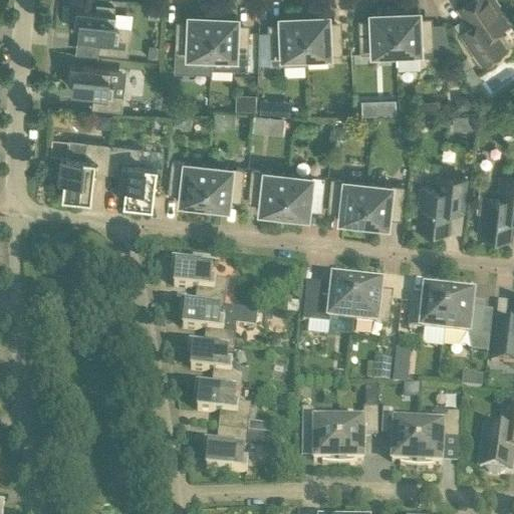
[(462,37),(469,46),(466,49),(476,63),(479,61),(482,65),(505,48),(495,33),(507,24),(498,10),(500,8),(494,0),(470,0),(457,9),(472,30),(462,37)]
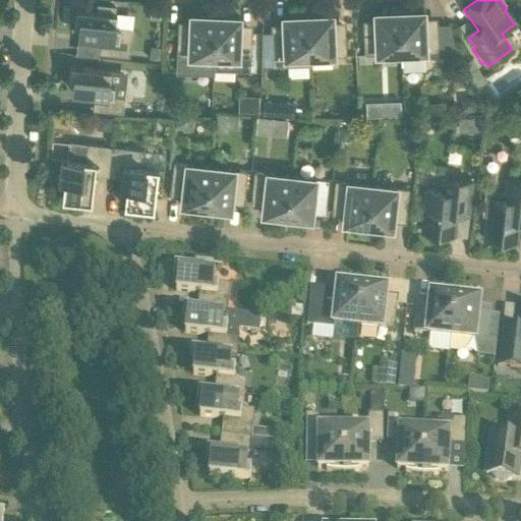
[(114,13),(115,7),(98,5),(98,11),(76,9),(74,25),(79,25),(78,36),(101,38),(99,54),(128,57),(132,30),(115,27),(117,13),(114,13)]
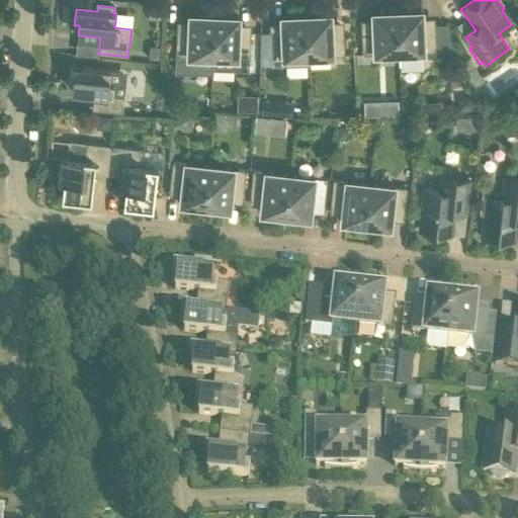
[(135,20),(136,9),(118,7),(117,19),(135,20)]
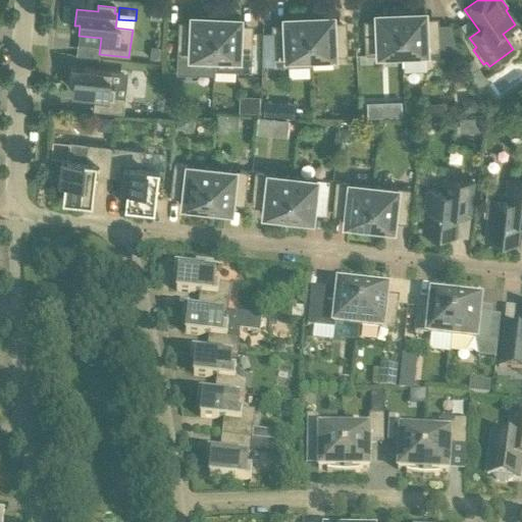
[(402,53),(402,54),(402,67),(421,66),(424,63),(426,59),(426,56),(427,52),(439,52),(438,25),(425,25),(425,11),(419,12),(419,7),(401,8),(402,53)]
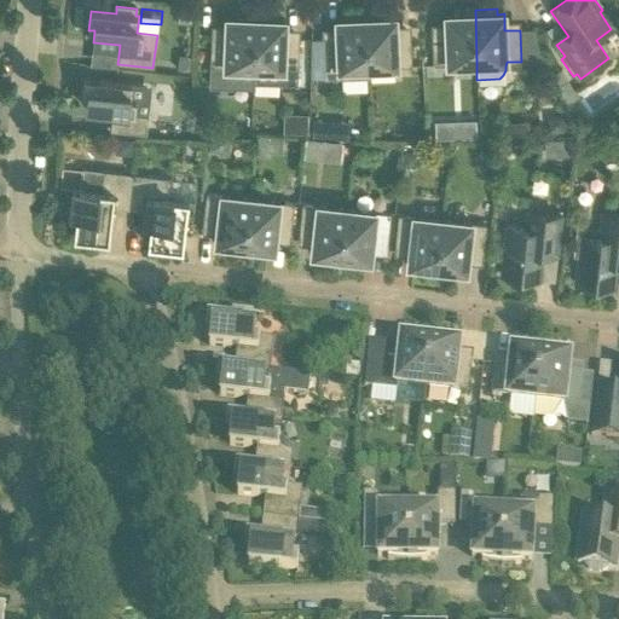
[(433,65),(476,64),(476,63),(475,10),(452,10),(452,16),(446,16),(446,33),(432,34),(433,65)]
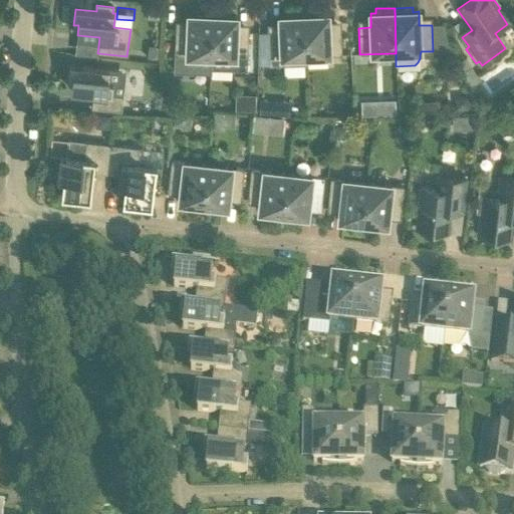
[(210,74),(213,12),(195,11),(195,15),(189,15),(188,29),(176,29),(175,55),(173,72),(210,74)]
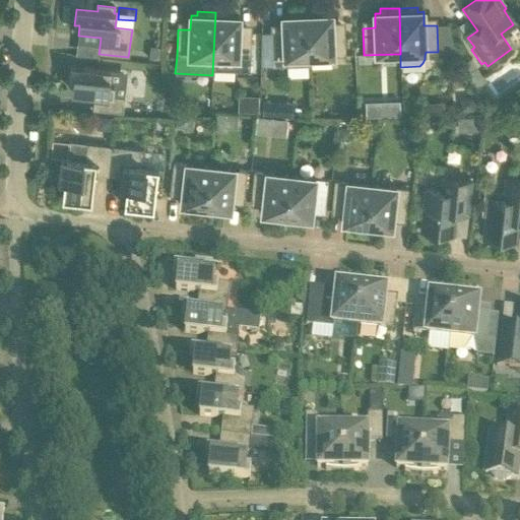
[(272,67),(310,65),(307,11),(288,12),(288,17),(282,17),(283,31),(271,33),(272,67)]
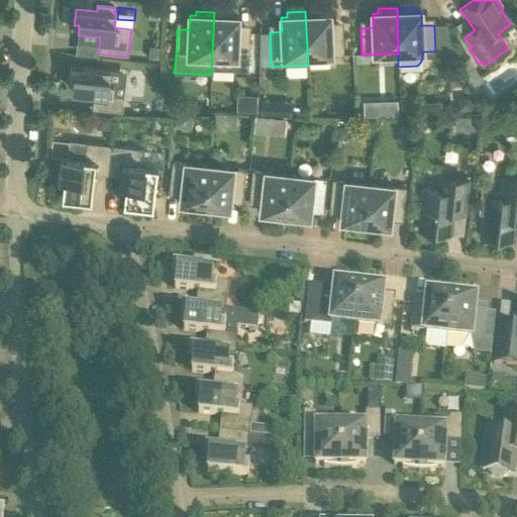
[(308,57),(344,56),(342,29),(330,29),(329,15),(324,15),(324,11),(305,11),(308,65),(308,57)]
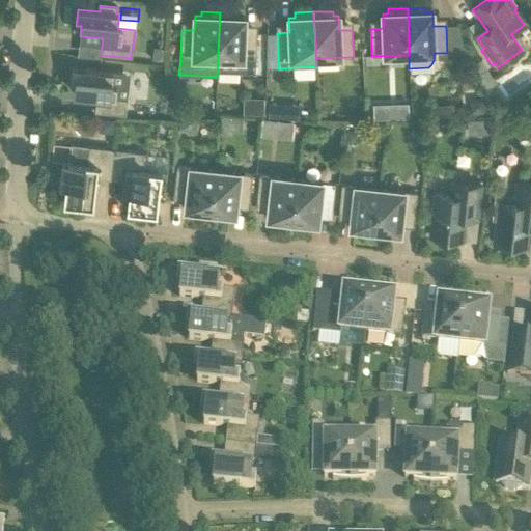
[(220,12),(217,77),(218,73),(255,74),(257,33),(244,32),(245,18),(239,18),(239,12),(220,12)]
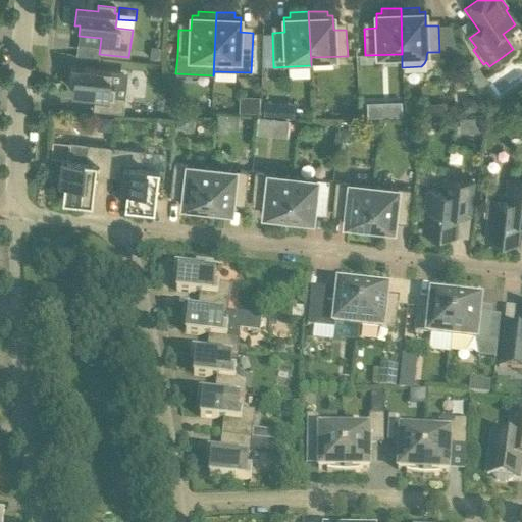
[(160,47),(150,46),(149,58),(159,59),(160,47)]
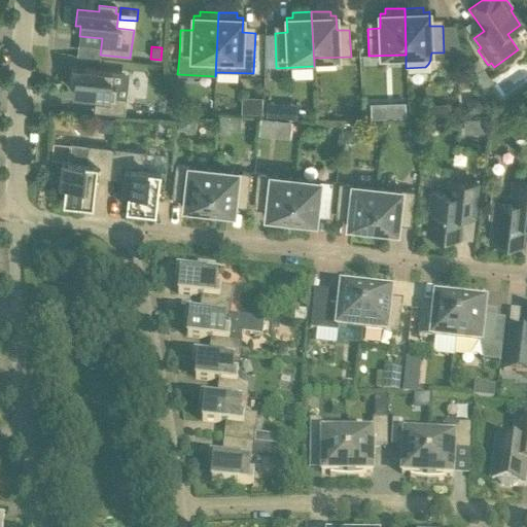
[(476,74),(483,69),(479,59),(472,64),(476,74)]
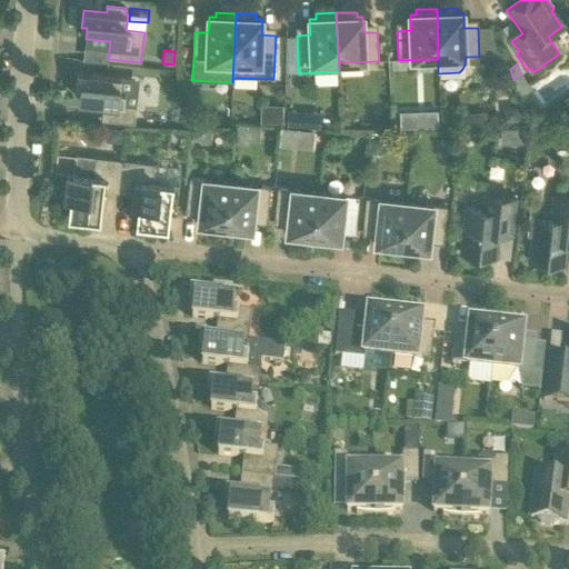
[(120,91),(121,77),(77,71),(75,89),(80,90),(79,100),(103,103),(101,120),(135,123),(137,106),(123,105),(125,92),(120,91)]
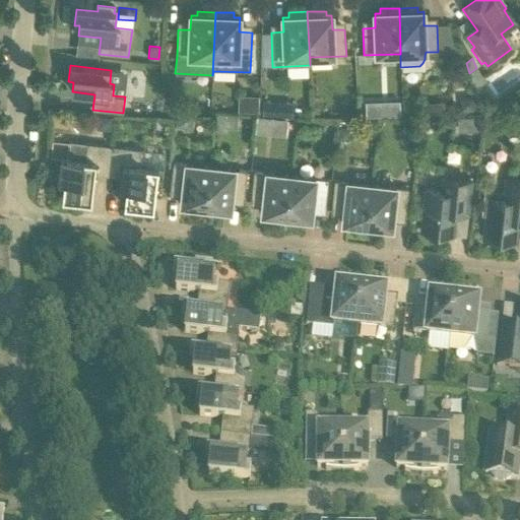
[(474,89),(486,81),(476,68),(469,73),(474,89)]
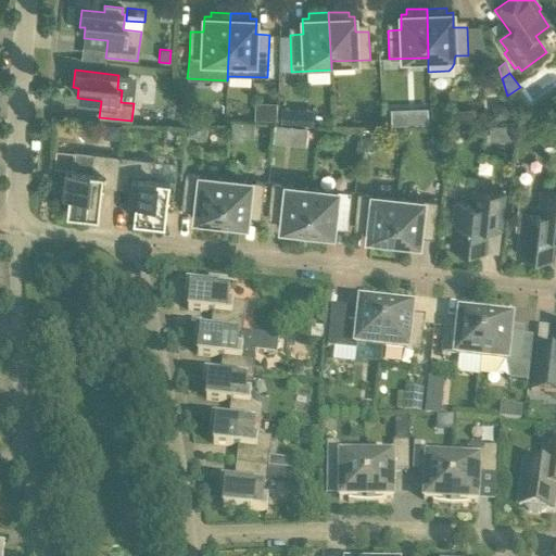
[(138,104),(159,105),(160,77),(139,76),(138,104)]
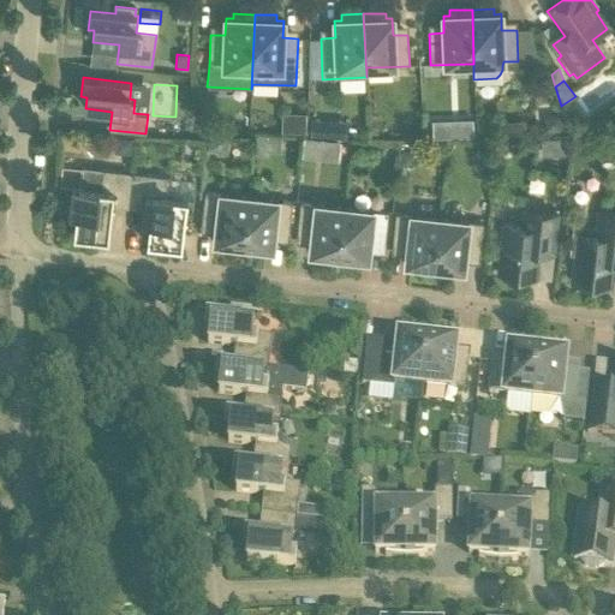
[(560,115),(544,117),(544,132),(561,131),(560,115)]
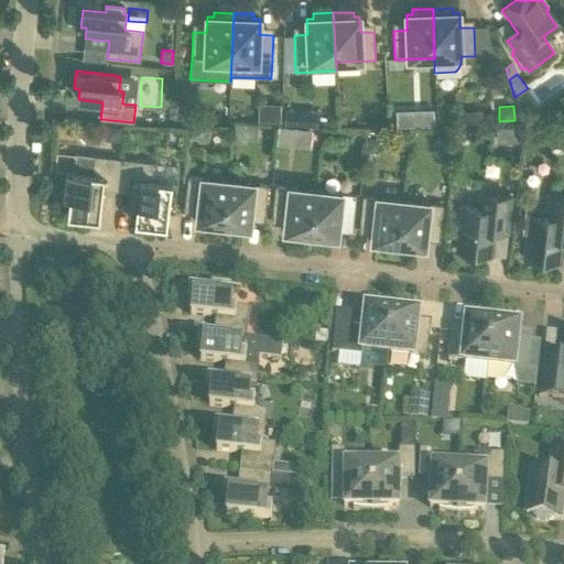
[(285,109),(285,125),(301,126),(302,110),(285,109)]
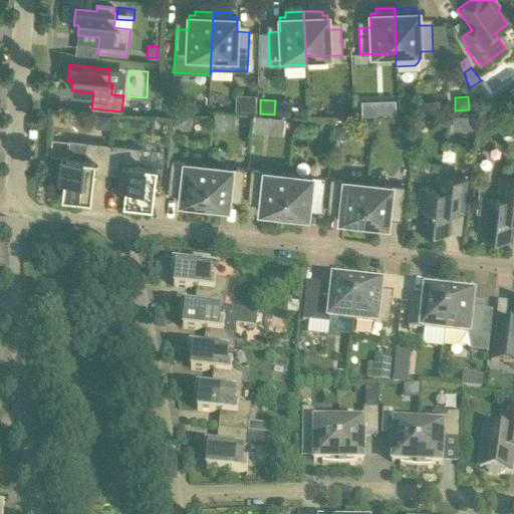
[(361,102),(361,116),(395,115),(395,100),(361,102)]
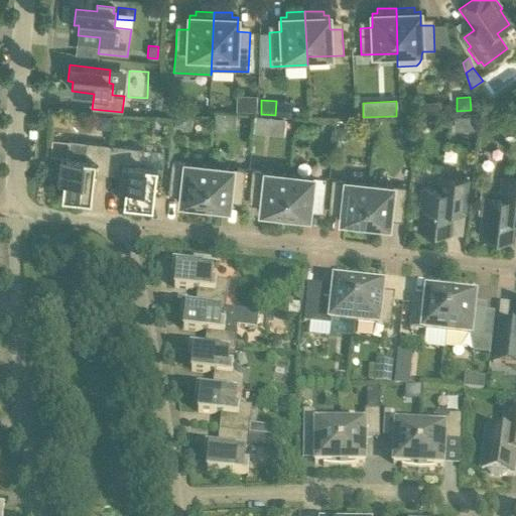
[(177,111),(175,126),(189,127),(190,112),(177,111)]
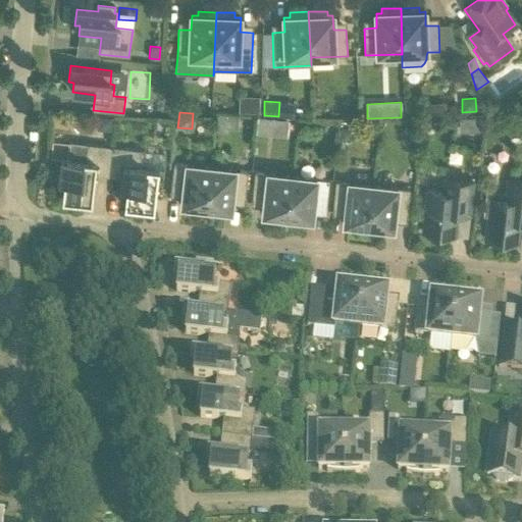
[(217,126),(217,131),(227,132),(227,127),(228,115),(218,114),(217,126)]
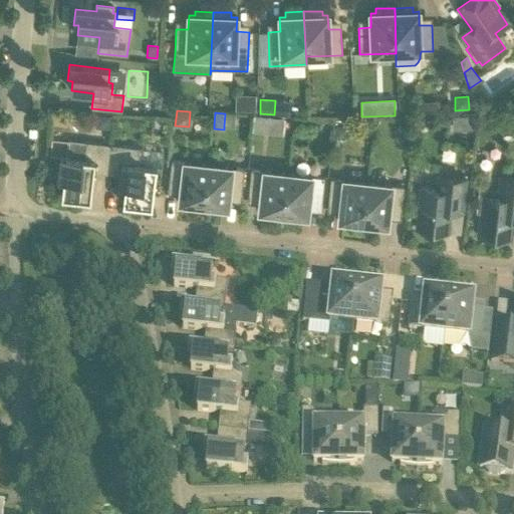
[(97,114),(95,129),(109,130),(110,116),(97,114)]
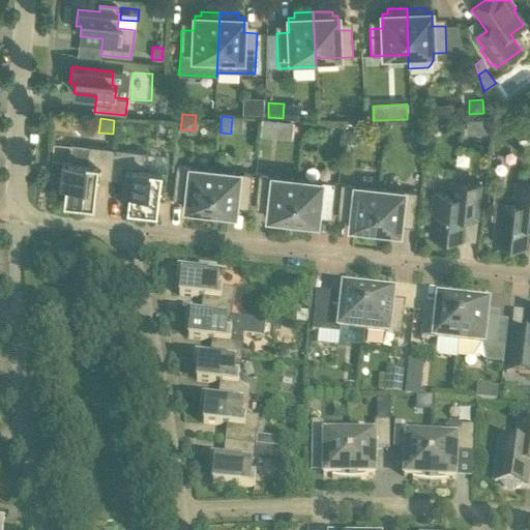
[(262,118),(261,135),(276,137),(278,120),(262,118)]
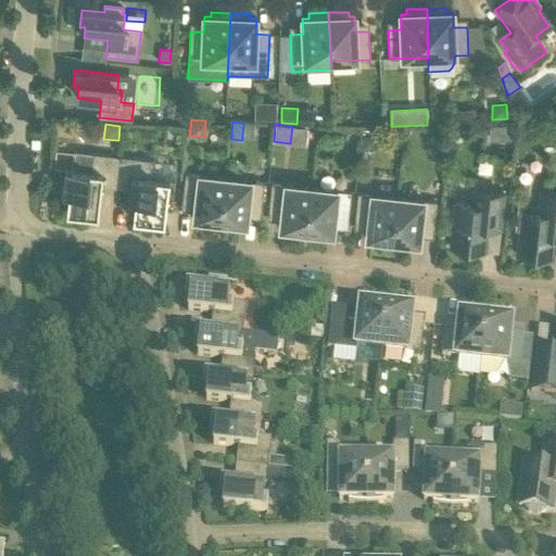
[(460,130),(455,130),(452,134),(452,138),(455,142),(460,142),(464,138),(464,134),(460,130)]
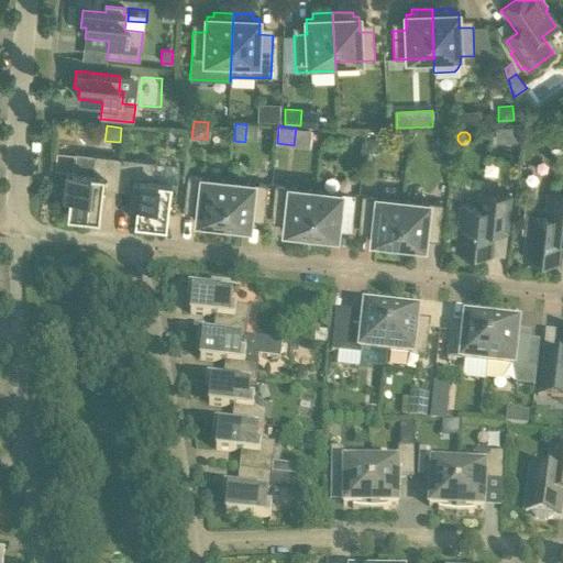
[(368,140),(366,151),(374,152),(378,148),(379,141),(368,140)]
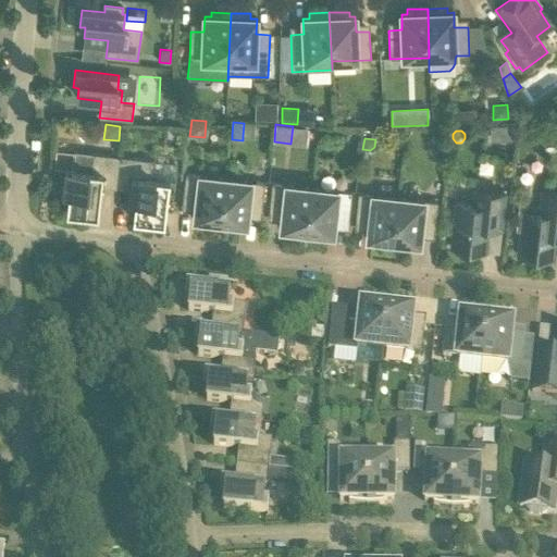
[(115,188),(120,157),(91,153),(90,172),(65,170),(63,193),(69,193),(66,213),(98,217),(101,186),(115,188)]
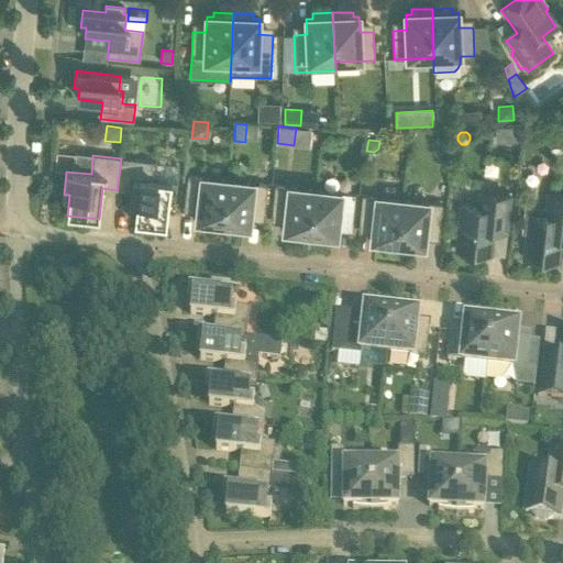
[(151,180),(153,162),(121,158),(117,190),(132,191),(131,201),(136,202),(134,223),(166,227),(170,183),(151,180)]
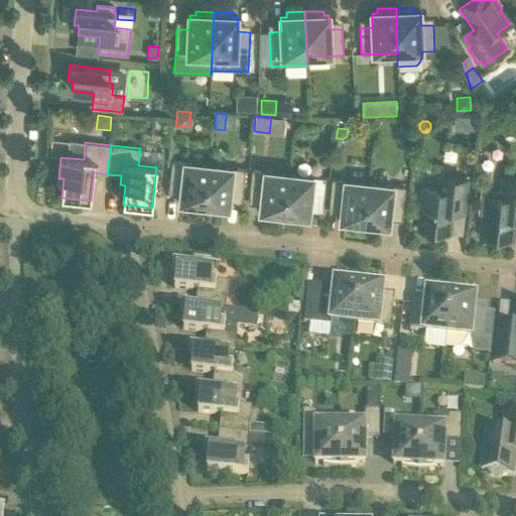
[(204,211),(209,165),(172,161),(169,187),(181,189),(180,204),(185,204),(185,209),(204,211)]
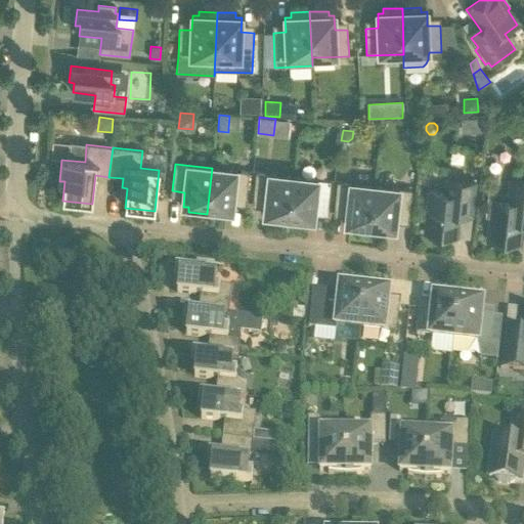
[(246,199),(249,172),(212,168),(207,214),(225,216),(226,211),(231,212),(233,198),(246,199)]
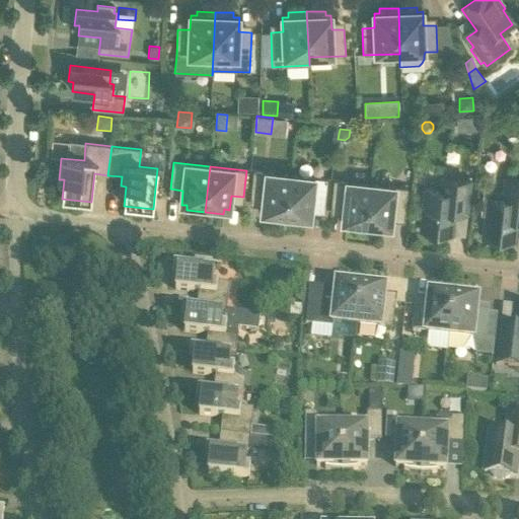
[(285,221),(290,175),(253,171),(250,198),(264,199),(262,213),(268,214),(267,219),(285,221)]
